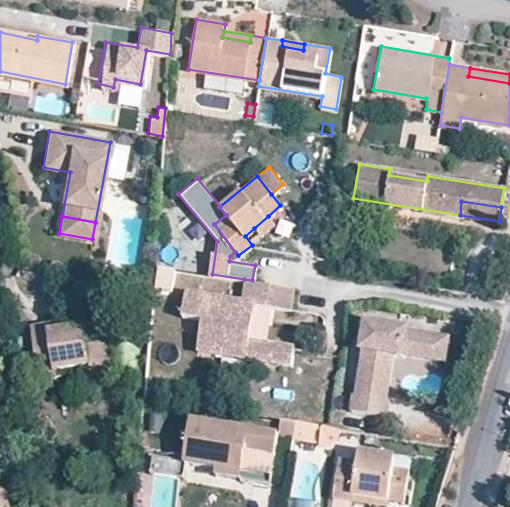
[(268,216),(254,228),(261,236),(275,224),(268,216)]
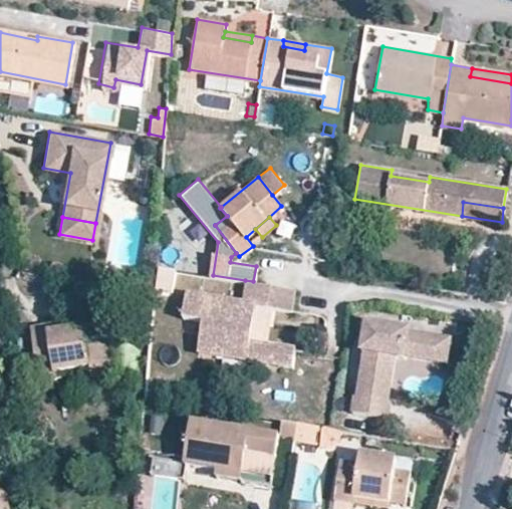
[(253,246),(262,237),(255,229),(246,237),(253,246)]
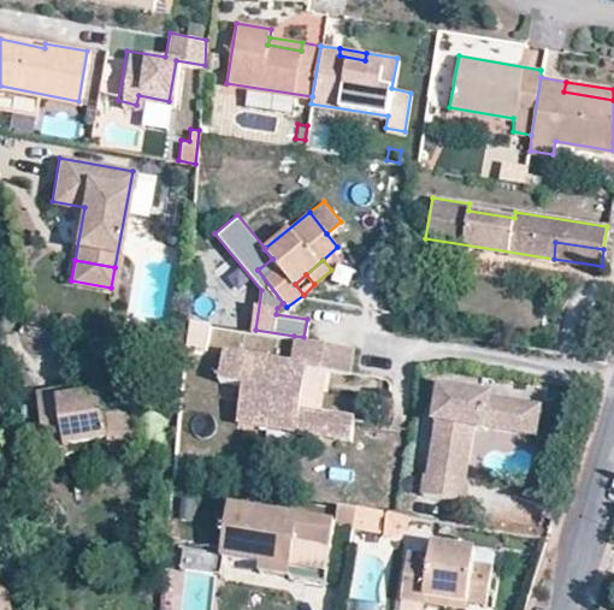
[(202,321),(183,318),(182,338),(200,341),(202,321)]
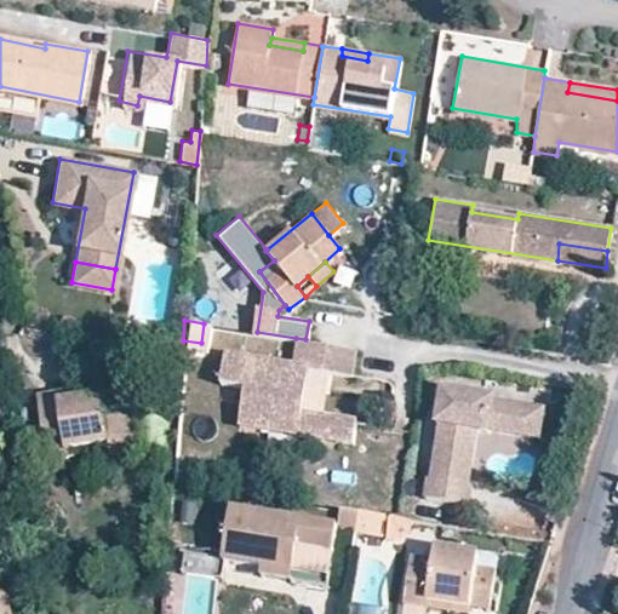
[(305,339),(296,338),(291,363),(223,353),(219,383),(241,386),(236,418),(321,432),(325,411),(301,407),(307,366),(349,372),(353,348),(305,339)]
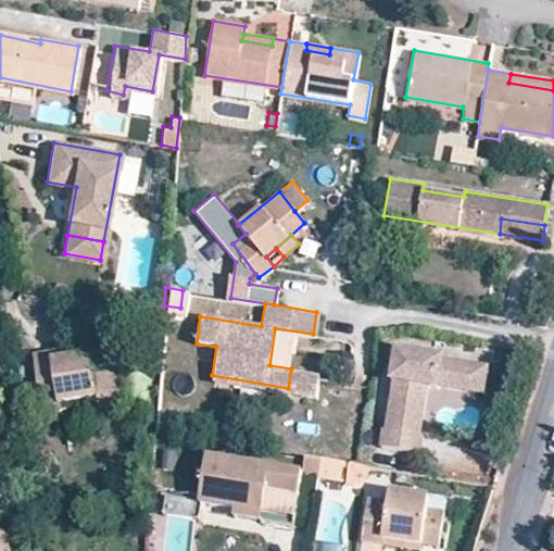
[(77,347),(49,351),(50,359),(78,354),(77,347)]
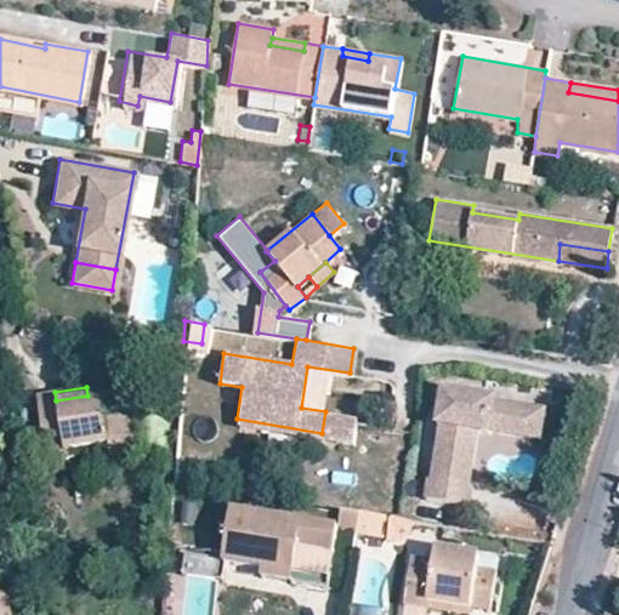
[(526,430),(529,406),(494,400),(494,397),(442,387),(437,422),(439,423),(432,474),(427,473),(424,495),(470,502),(472,488),(470,488),(475,455),(465,454),(469,426),(478,427),(489,428),(490,425),(526,430)]
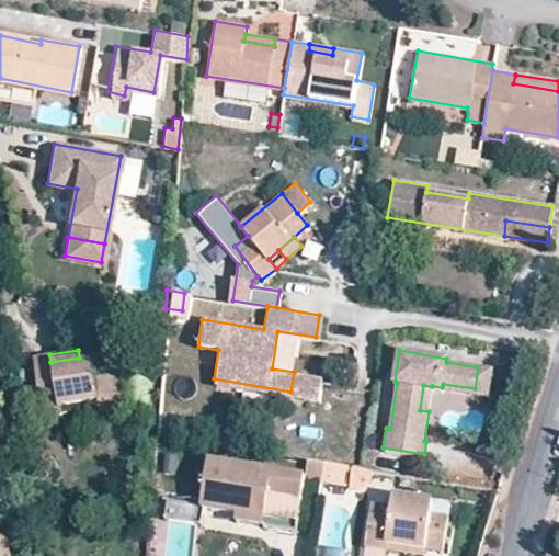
[(50,362),(49,354),(33,356),(42,413),(61,410),(60,404),(99,397),(101,411),(125,408),(118,373),(95,377),(92,355),(79,358),(50,362)]
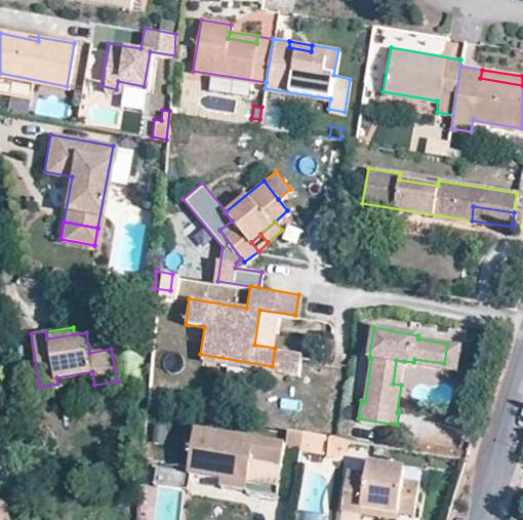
[(460,346),(447,344),(444,363),(457,366),(460,346)]
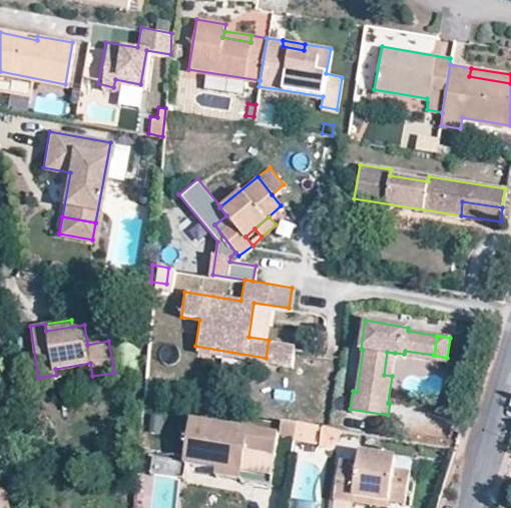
[(269,340),(266,358),(278,359),(280,342),(269,340)]
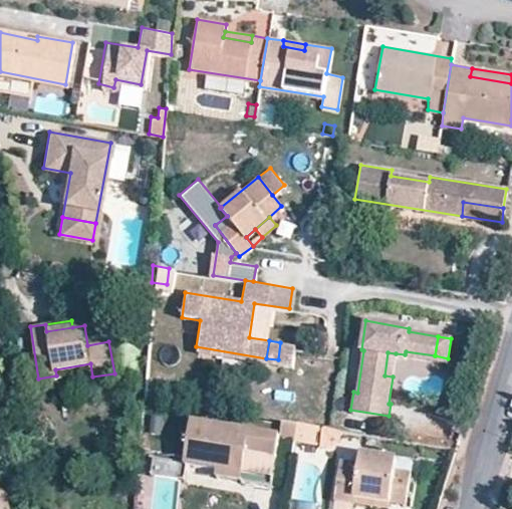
[(280,342),(278,359),(294,362),(297,345),(280,342)]
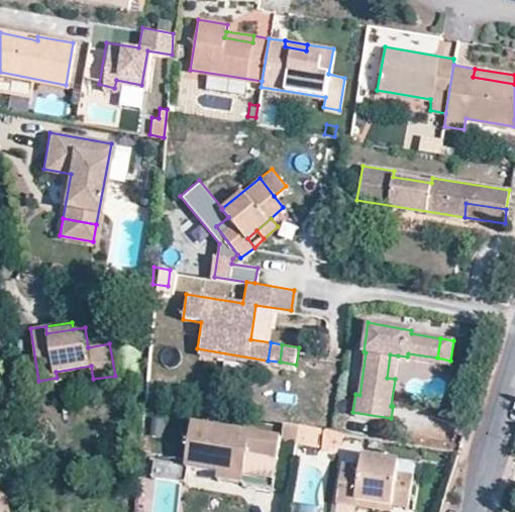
[(387,378),(395,379),(398,355),(390,354),(387,378)]
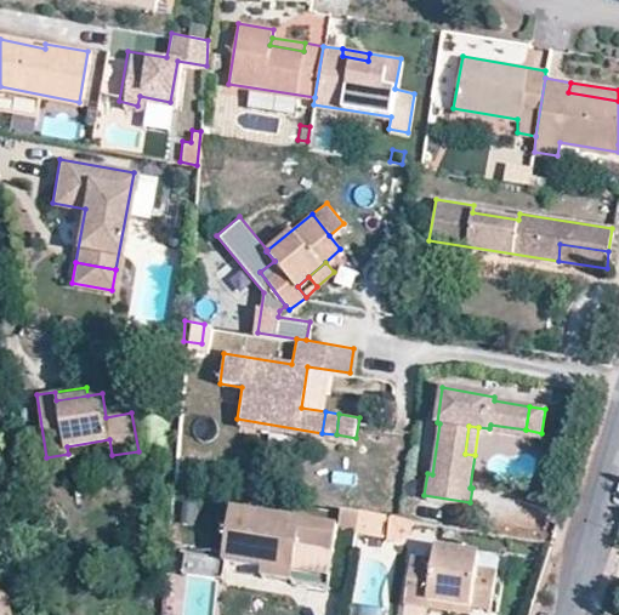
[(335,528),(335,524),(230,507),(222,559),(227,561),(260,564),(293,569),(291,579),(328,584),(335,528)]
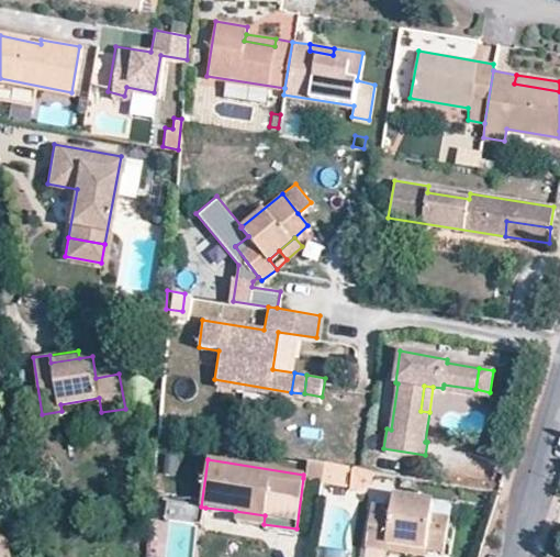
[(323,461),(308,459),(303,475),(303,478),(320,480),(323,461)]
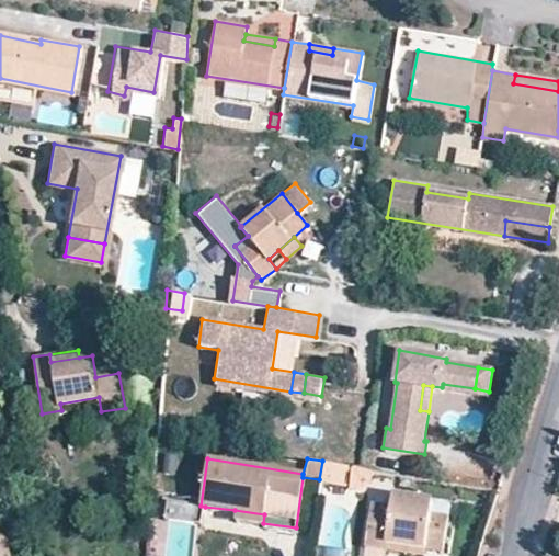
[(352,465),(322,461),(319,479),(349,486),(352,465)]
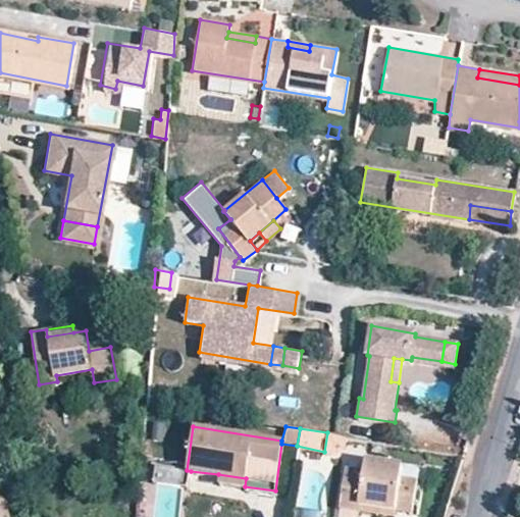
[(360,502),(397,509),(411,512),(417,480),(400,477),(402,466),(366,459),(364,471),(345,467),(339,505),(358,509),(360,502)]
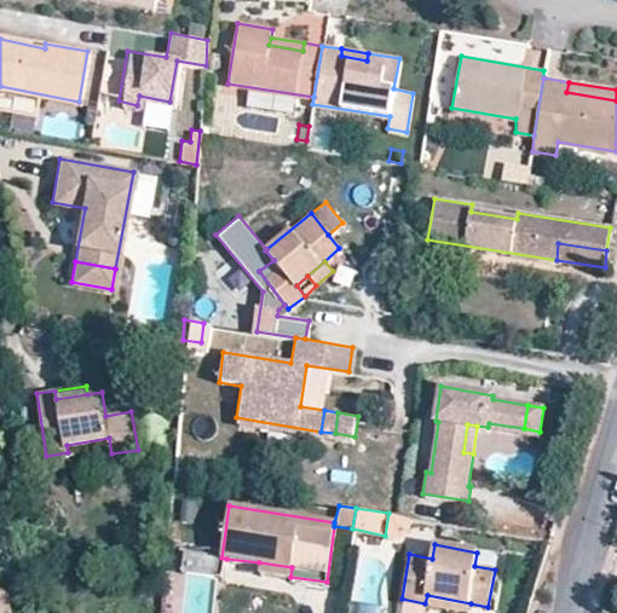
[(226,559),(221,557),(183,550),(180,570),(185,571),(213,576),(223,577),(226,559)]
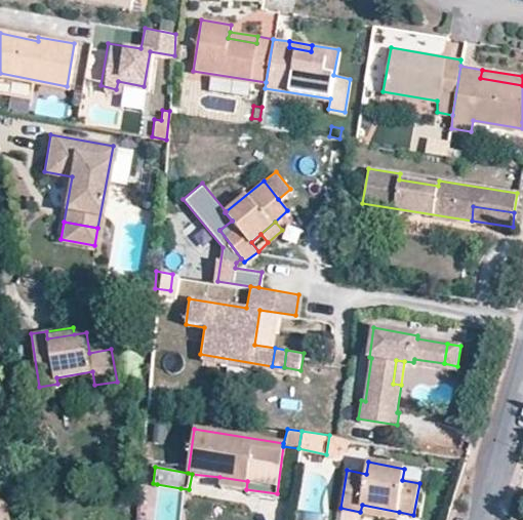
[(218,485),(246,489),(247,481),(219,477),(218,485)]
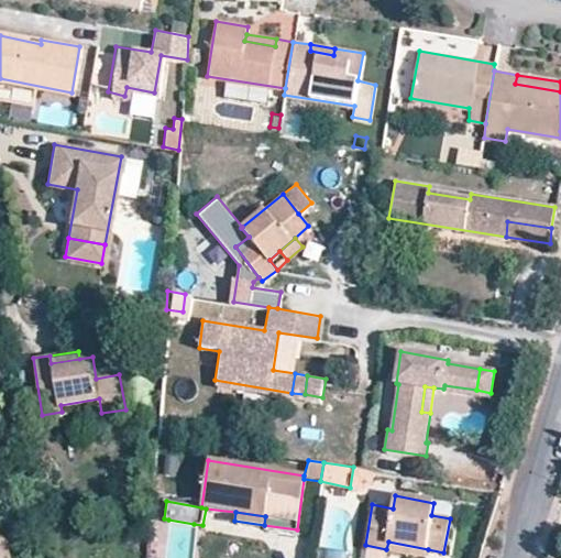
[(427,557),(428,549),(388,542),(386,549),(427,557)]
